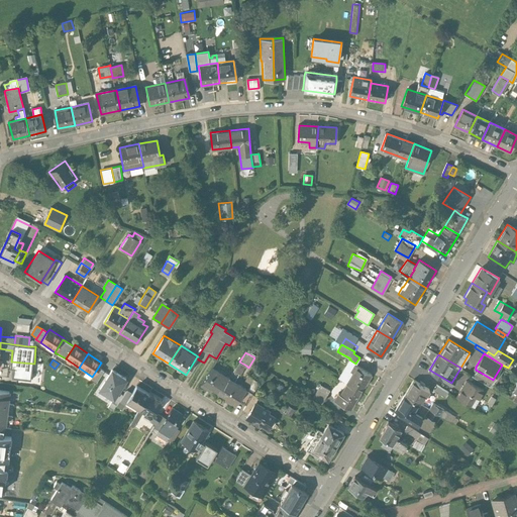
[(355,364),(349,359),(340,376),(340,377),(339,379),(346,383),(349,378),(352,373),(350,372),(354,365),(355,364)]
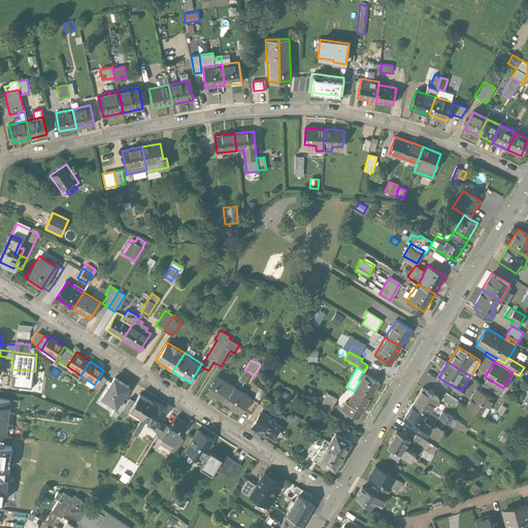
[(244,369),(239,377),(246,382),(252,373),(244,369)]
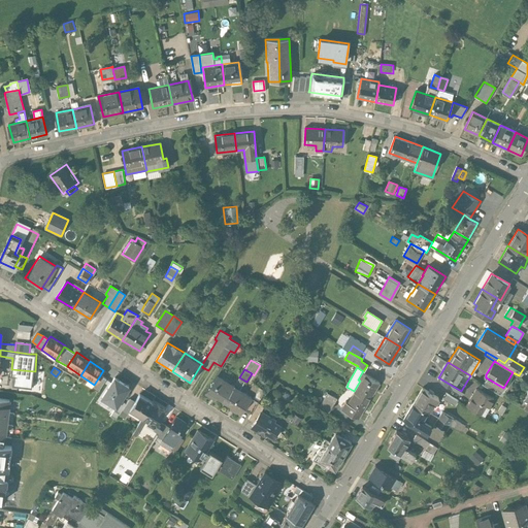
[(380,383),(362,372),(358,380),(360,381),(357,386),(354,391),(369,400),(380,383)]
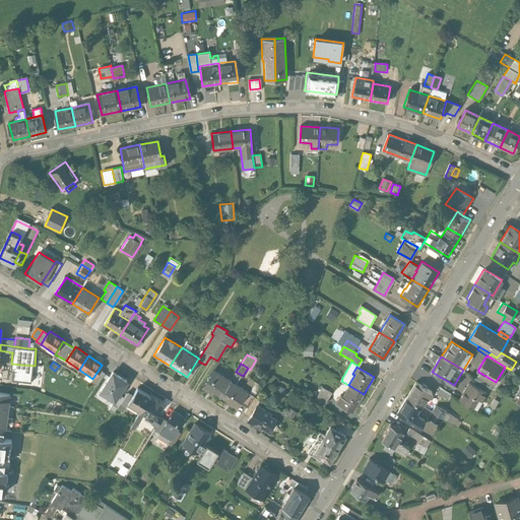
[(99,370),(92,379),(91,381),(96,384),(104,373),(99,370)]
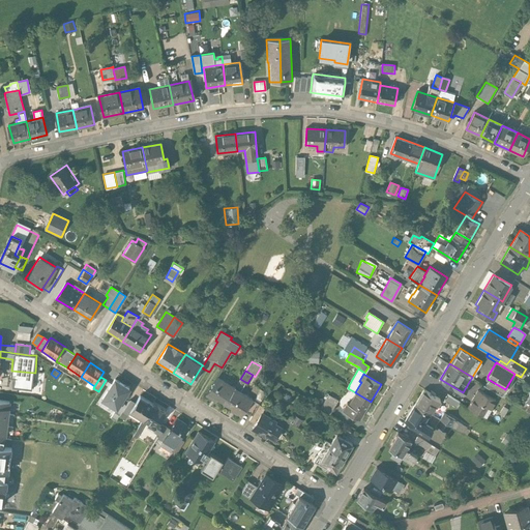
[(218,377),(206,396),(215,402),(216,400),(225,405),(235,387),(218,377)]
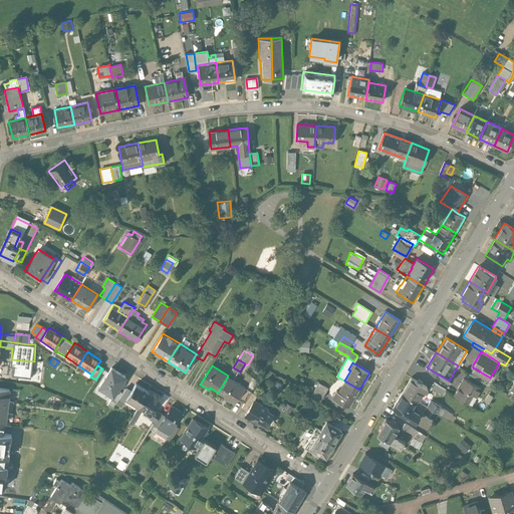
[(125,376),(111,367),(103,380),(106,381),(99,392),(111,400),(119,387),(125,376)]
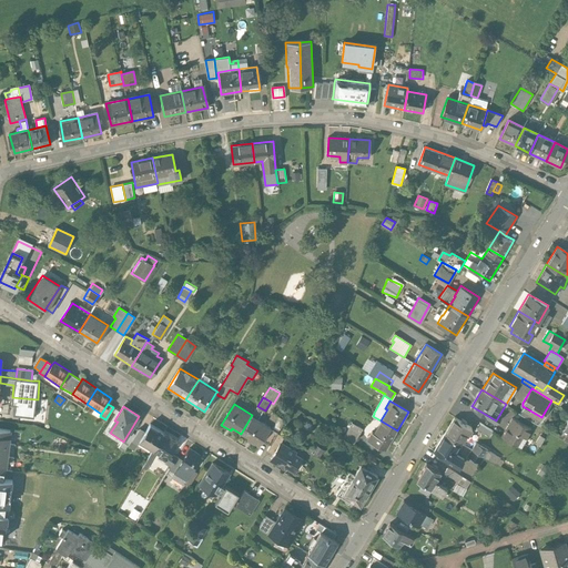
[(541,417),(523,406),(519,412),(538,424),(541,417)]
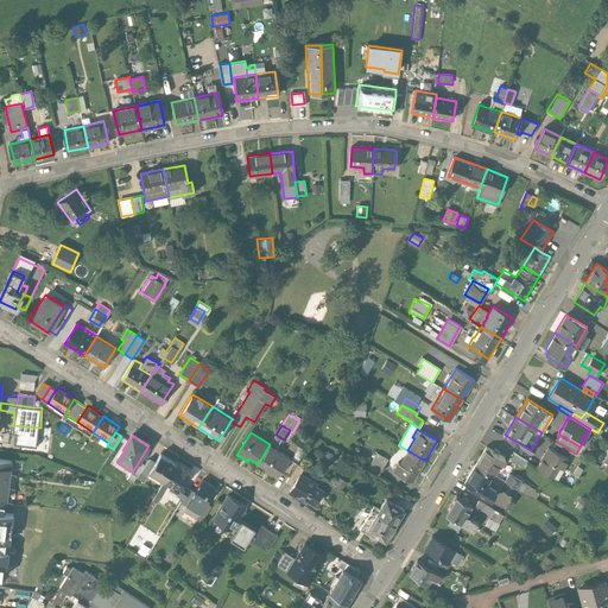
[(293,455),(299,447),(292,443),(287,451),(293,455)]
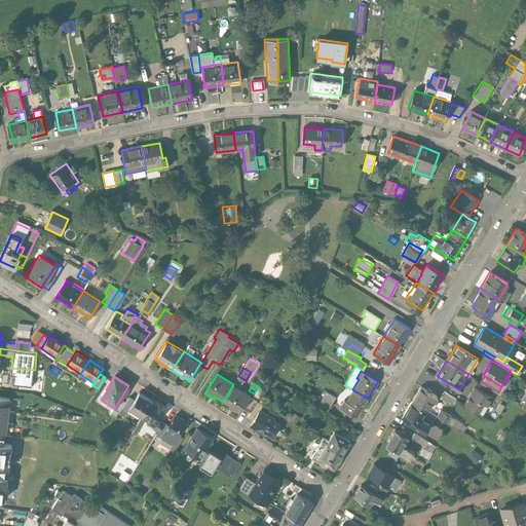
[(251,396),(233,384),(223,402),(231,407),(230,409),(239,414),(243,407),(250,397),(251,396)]
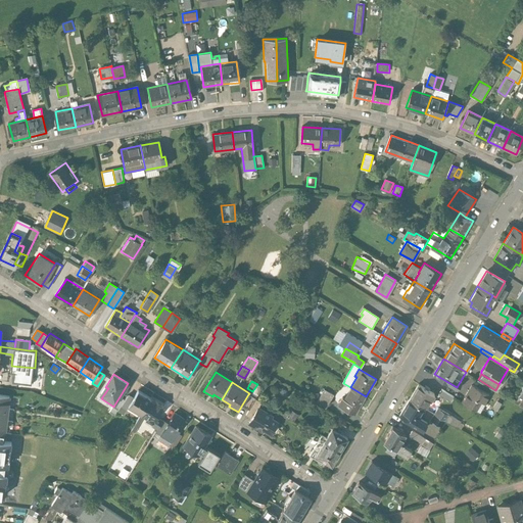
[(250,395),(255,398),(262,388),(257,384),(252,391),(250,395)]
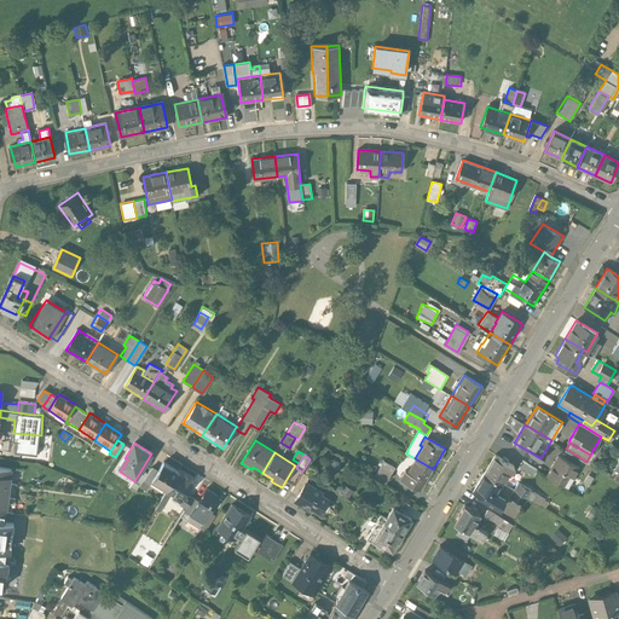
[(577,467),(557,455),(547,475),(563,485),(570,475),(572,476),(577,467)]
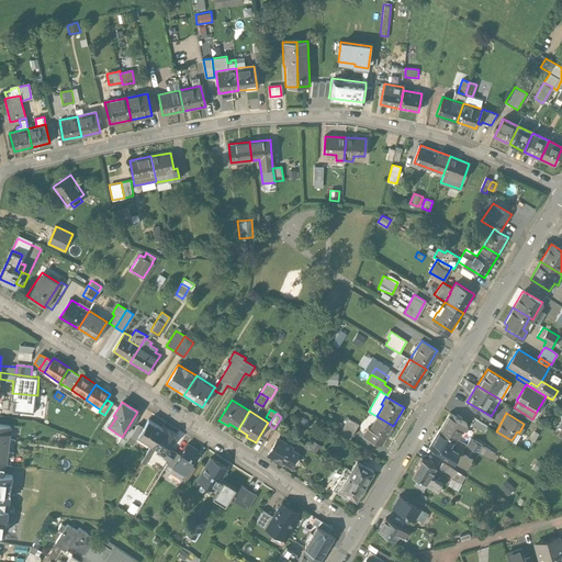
[(464,424),(448,414),(439,429),(456,439),(464,424)]
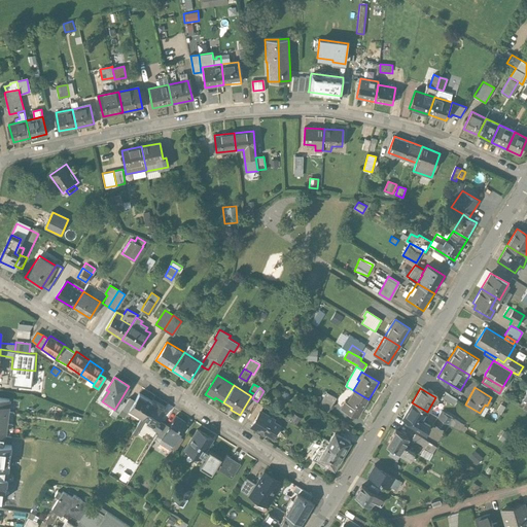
[(369,399),(353,390),(347,401),(344,400),(340,408),(357,418),(369,399)]
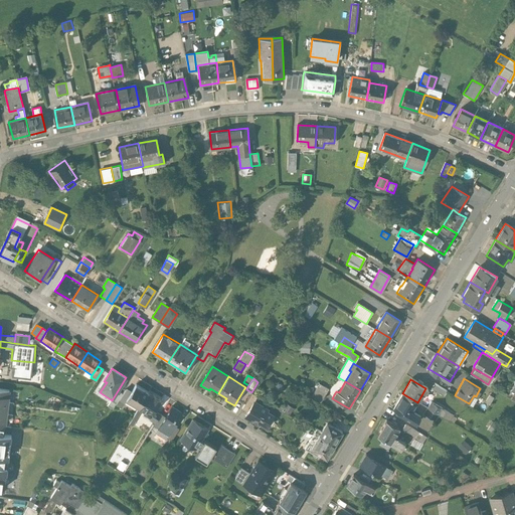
[(328,388),(319,383),(312,393),(322,399),(328,388)]
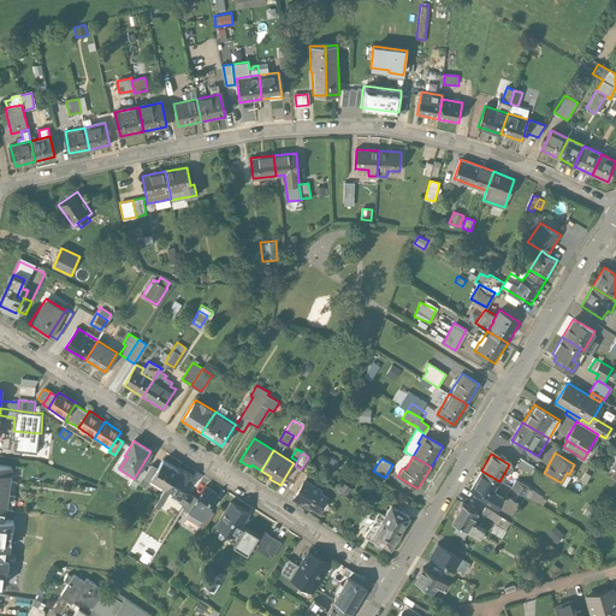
[(534,467),(520,458),(516,466),(531,474),(534,467)]
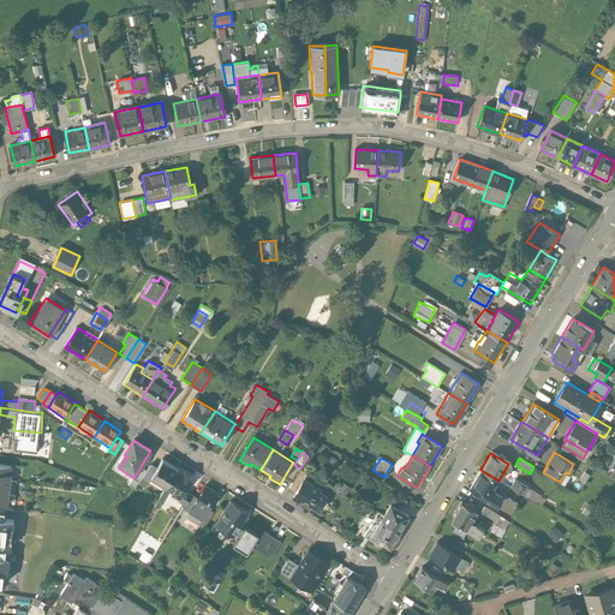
[(177,469),(162,460),(159,467),(150,479),(165,489),(177,469)]
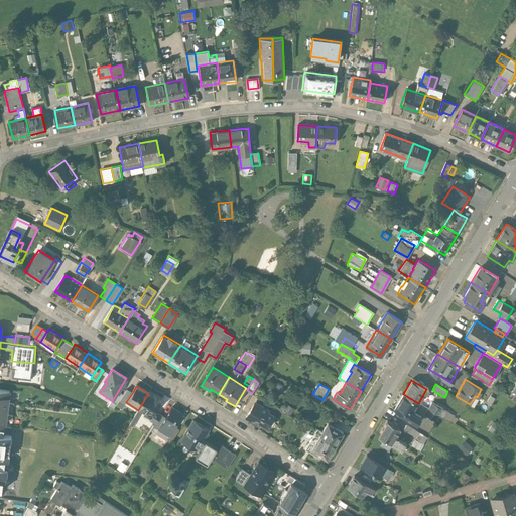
[(120,388),(112,401),(109,404),(115,408),(117,405),(125,391),(120,388)]
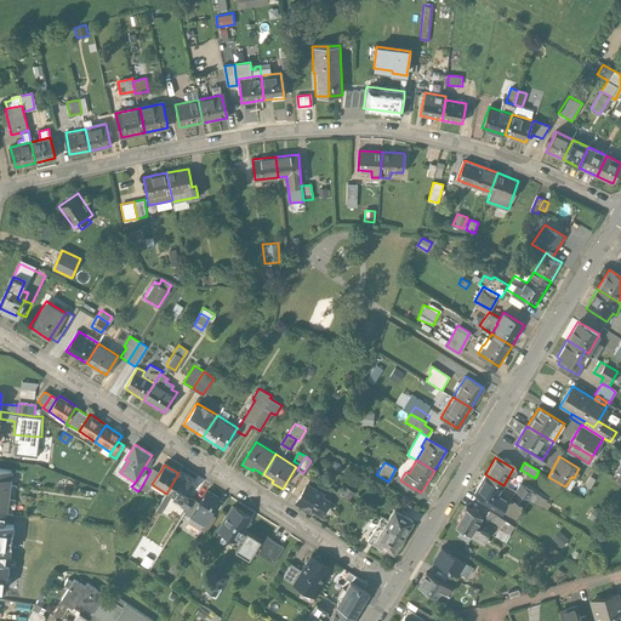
[(11,471),(0,468),(0,483),(9,485),(11,471)]
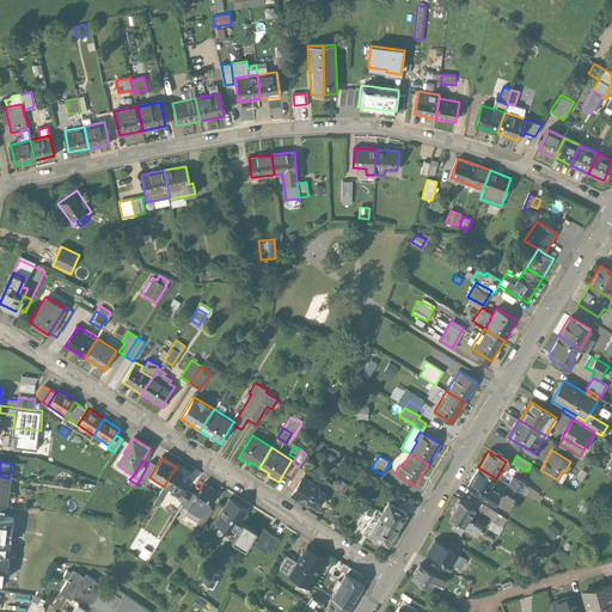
[(150,477),(158,465),(151,461),(148,464),(139,481),(145,484),(150,477)]
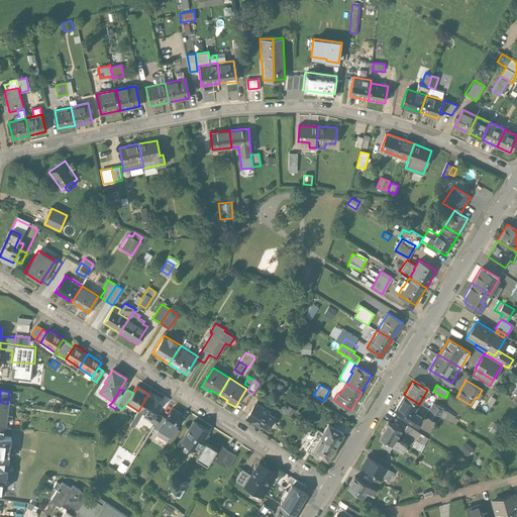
[(245,390),(239,400),(246,404),(252,395),(252,394),(247,391),(245,390)]
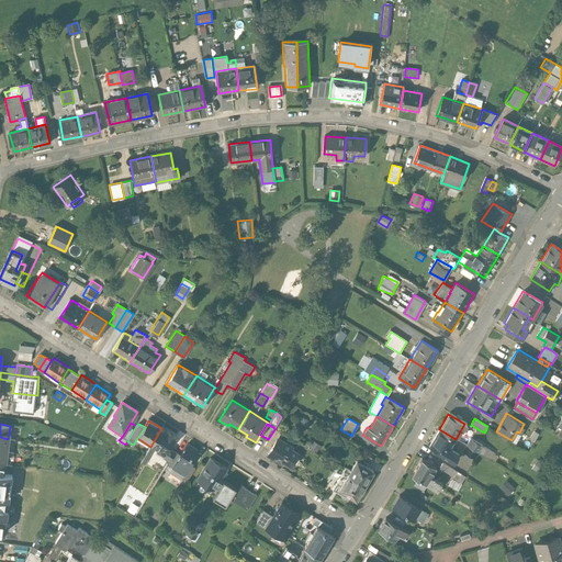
[(176,437),(161,428),(150,447),(155,449),(158,450),(157,452),(164,457),(169,447),(176,437)]
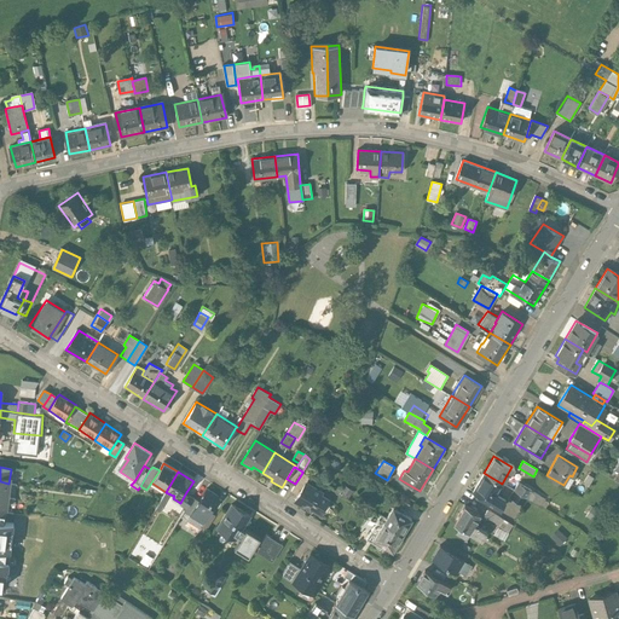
[(298,495),(306,480),(308,476),(302,473),(295,484),(291,491),(298,495)]
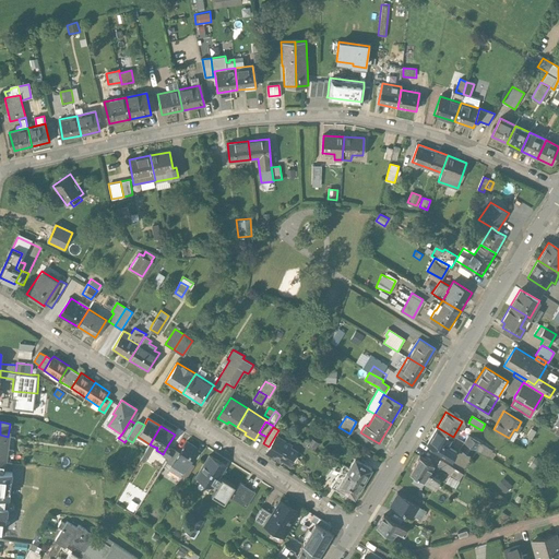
[(453,437),(437,427),(426,443),(432,448),(431,449),(437,452),(437,451),(451,459),(455,451),(448,447),(453,437)]
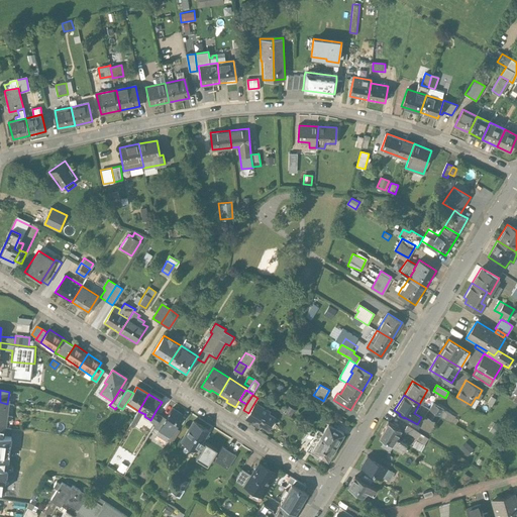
[(271,410),(255,401),(248,413),(245,419),(259,427),(260,425),(267,429),(269,427),(272,426),(275,421),(274,418),(276,416),(269,412),(271,410)]
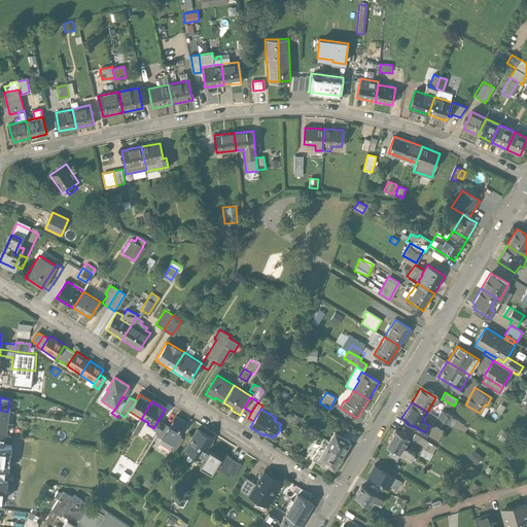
[(466,425),(441,411),(437,418),(449,424),(462,432),(466,425)]
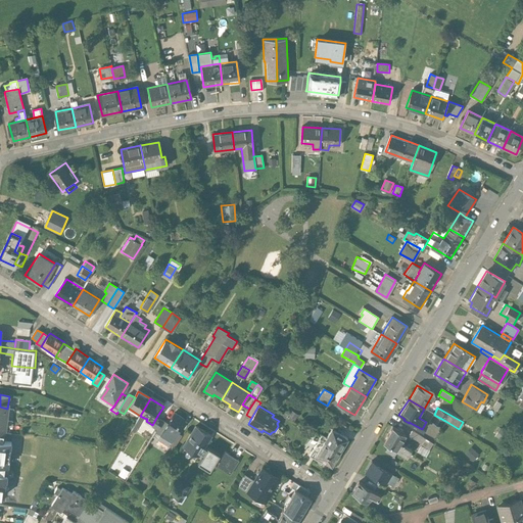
[(185,420),(174,413),(167,422),(159,434),(171,441),(178,431),(185,420)]
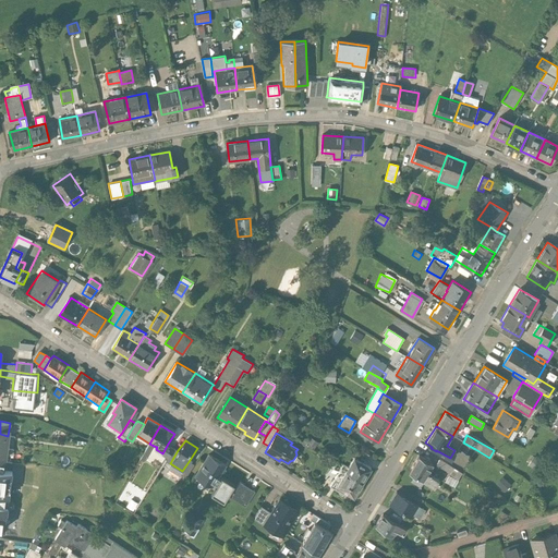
[(475,449),(463,443),(458,450),(471,457),(475,449)]
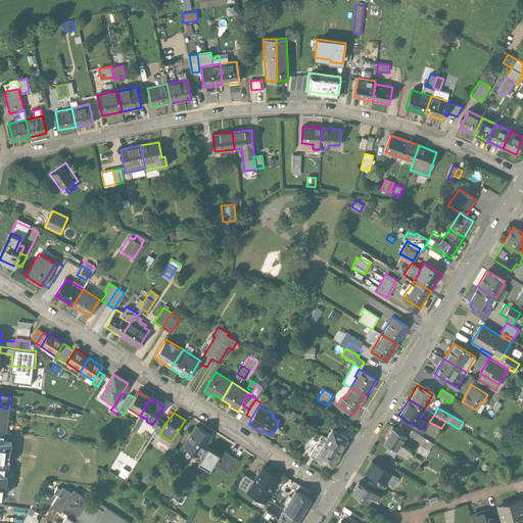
[(136,431),(144,418),(140,416),(132,429),(136,431)]
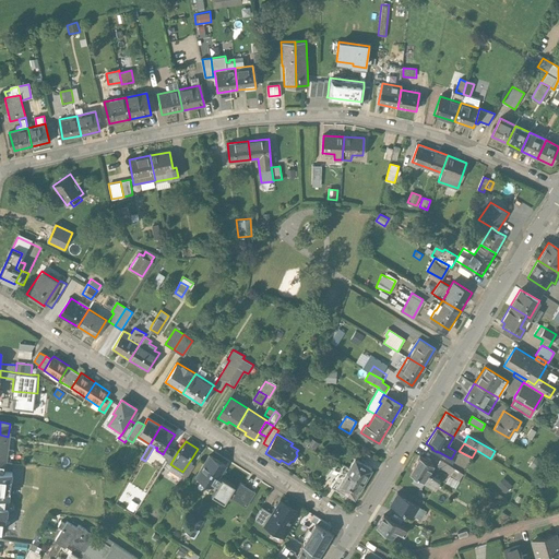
[(168,458),(174,449),(168,444),(163,454),(168,458)]
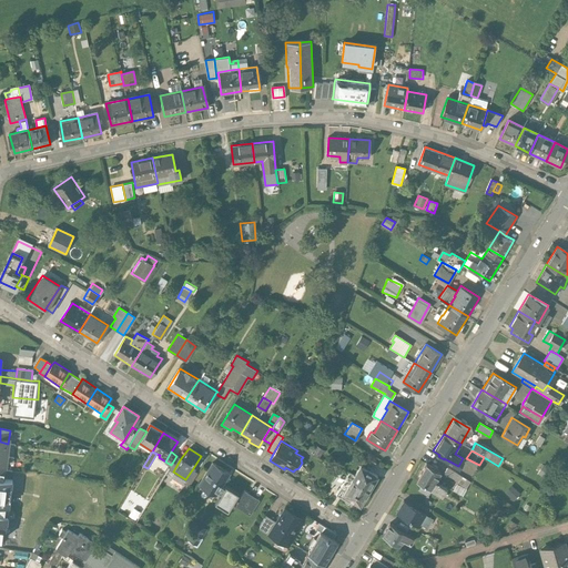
[(173,472),(181,458),(176,456),(171,465),(169,468),(173,472)]
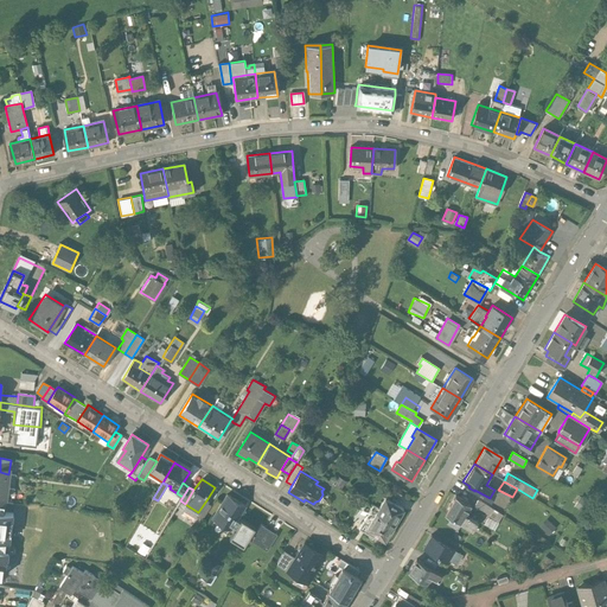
[(394,523),(402,509),(398,506),(400,503),(385,493),(378,506),(374,504),(371,510),(394,523)]
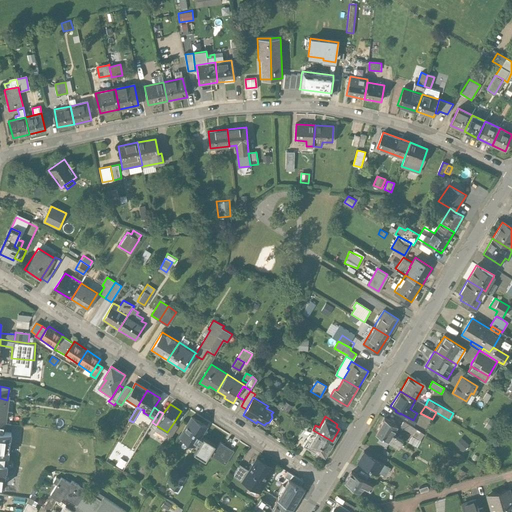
[(202,439),(200,438),(207,426),(191,417),(178,438),(193,447),(195,444),(197,445),(193,453),(205,460),(214,445),(202,438),(202,439)]
